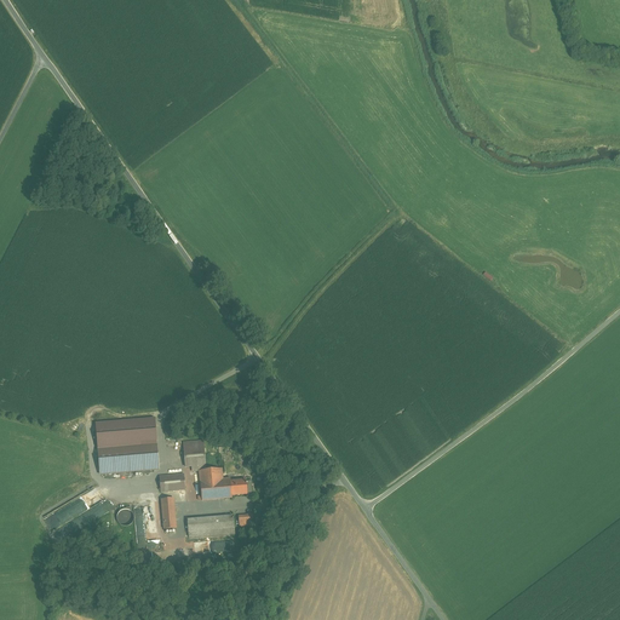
[(516,298),(512,300),(521,308),(523,304),(516,298)]
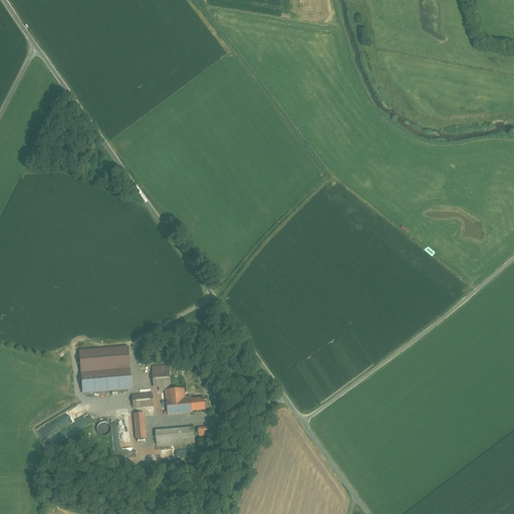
[(166,391),(171,391),(169,365),(153,367),(154,388),(159,387),(160,391),(166,391)]
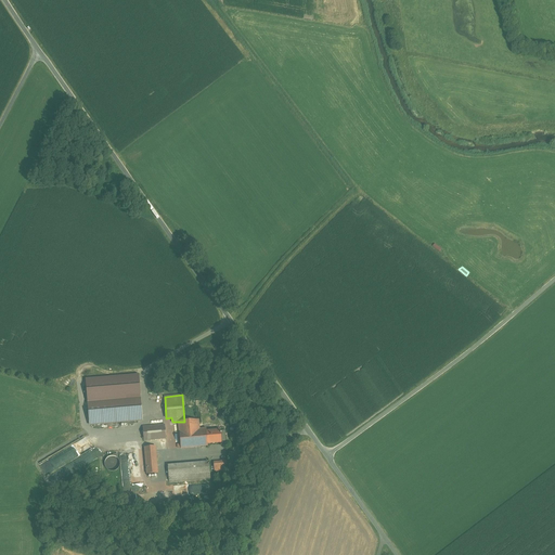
[(141,397),(89,401),(91,425),(142,421),(141,397)]
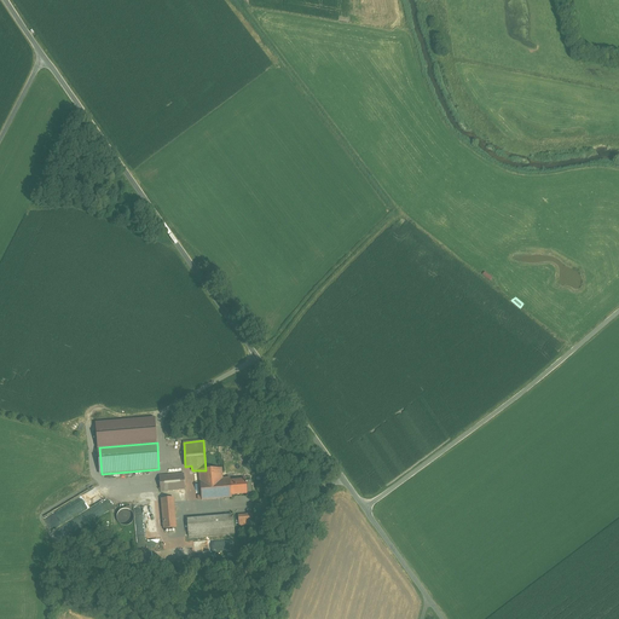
[(206,470),(200,470),(202,499),(231,497),(231,495),(230,481),(230,478),(223,479),(221,468),(206,470)]
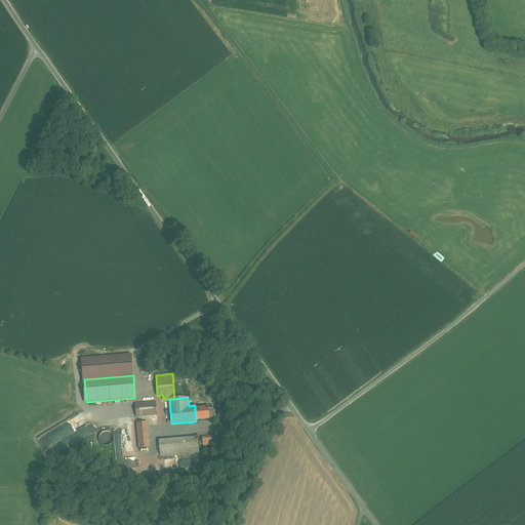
[(156,402),(134,404),(136,416),(157,414),(156,402)]
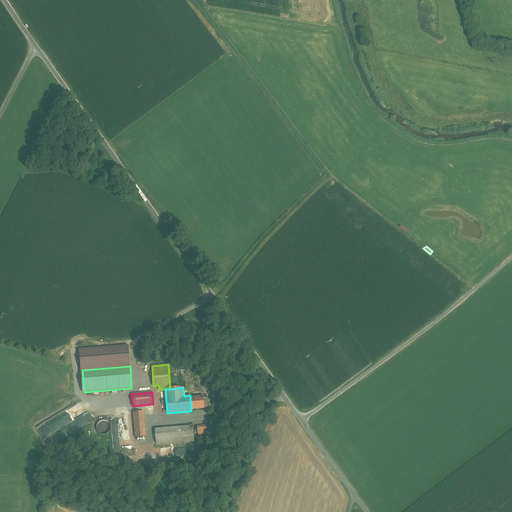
[(203,397),(190,398),(191,409),(204,408),(203,397)]
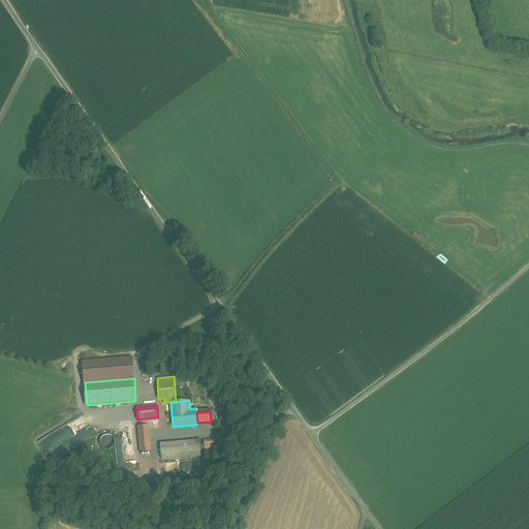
[(148,425),(137,426),(141,452),(151,450),(148,425)]
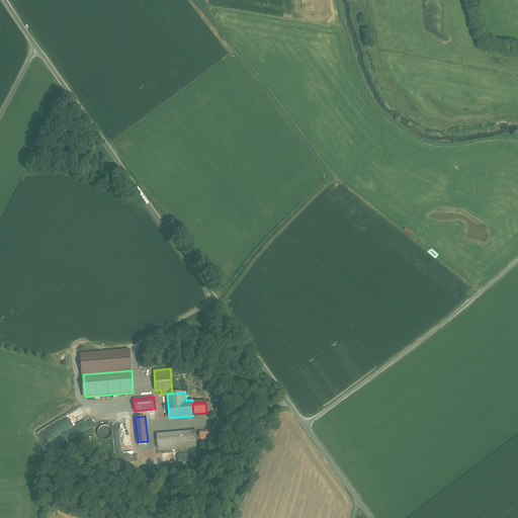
[(100,438),(102,439),(104,439),(106,439),(108,438),(110,437),(111,435),(111,432),(111,430),(110,428),(108,426),(106,426),(103,426),(101,426),(99,428),(98,430),(98,432),(98,434),(98,436),(100,438)]
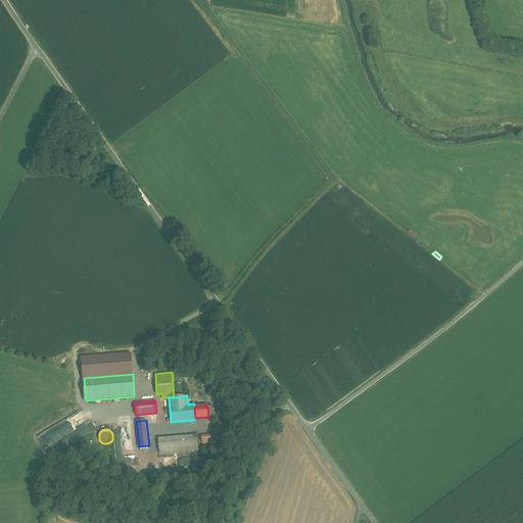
[(130,447),(124,447),(123,453),(121,459),(121,463),(123,457),(123,460),(128,462),(133,461),(134,457),(134,455),(134,454),(133,439),(132,441),(127,440),(124,440),(124,433),(123,435),(124,445),(130,447)]
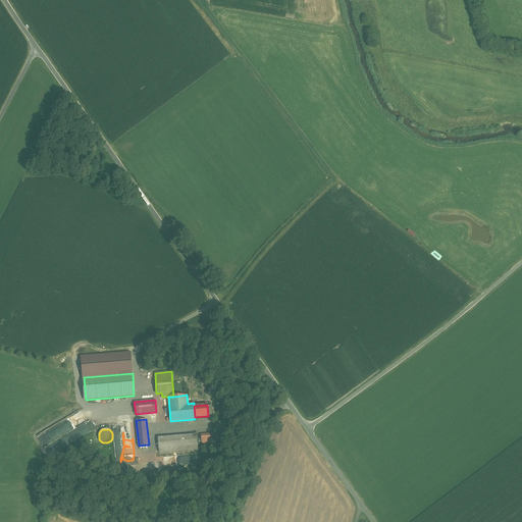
[(213,433),(201,434),(202,442),(214,442),(213,433)]
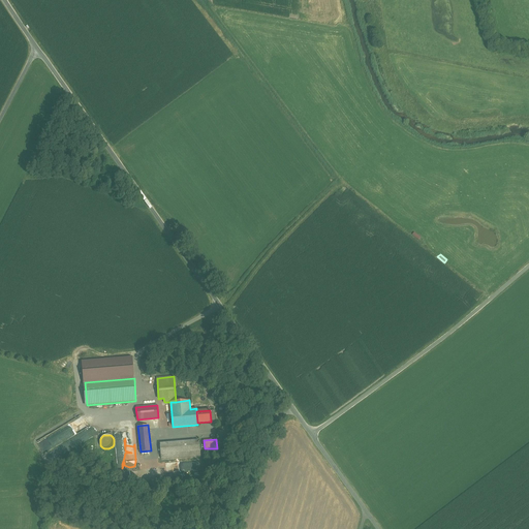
[(199,440),(160,443),(161,460),(200,457),(199,440)]
